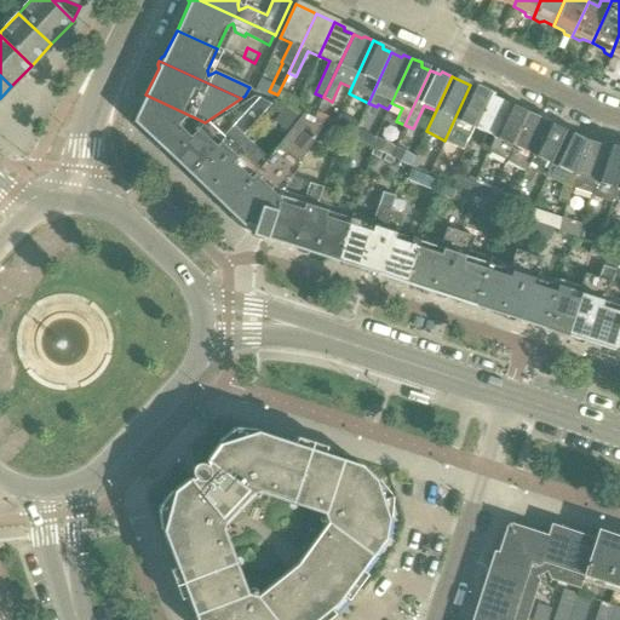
[(469,139),(474,128),(489,95),(470,85),(445,141),(443,142),(457,148),(461,137),(469,139)]
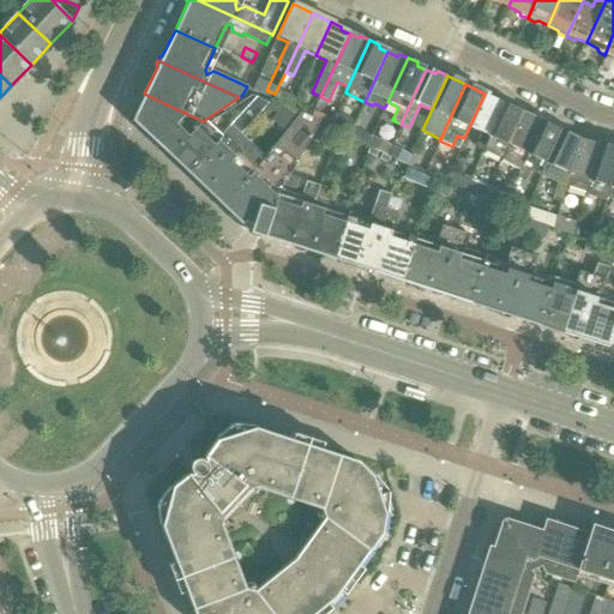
[(272,100),(280,103),(292,108),(296,97),(277,89),(275,94),(272,100)]
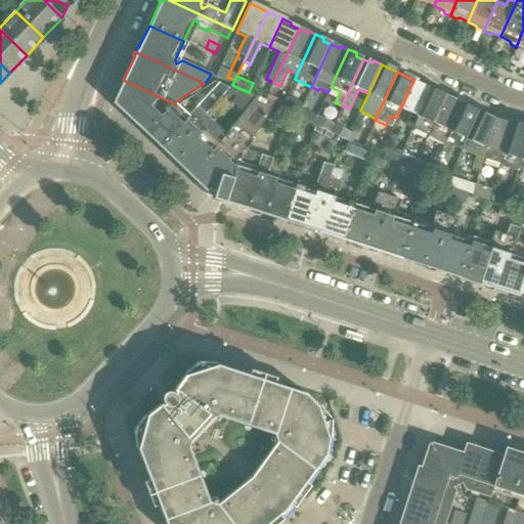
[(113,103),(144,133),(170,105),(173,103),(123,80),(113,103)]
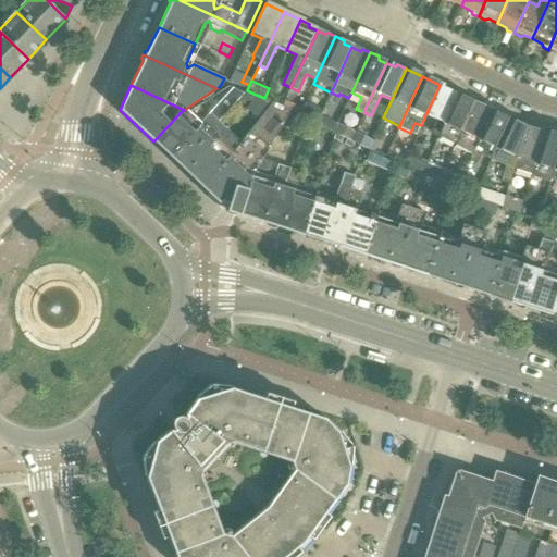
[(431,130),(438,133),(456,96),(448,91),(448,89),(440,85),(425,115),(435,120),(431,130)]
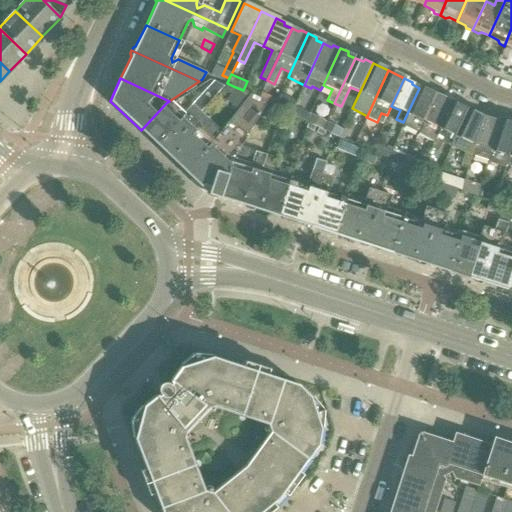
[(141,130),(163,151),(201,112),(223,85),(214,81),(192,104),(185,111),(186,118),(182,118),(166,103),(141,130)]
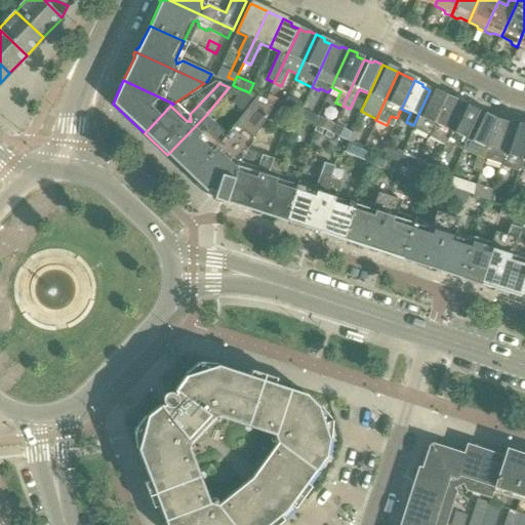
[(249,92),(239,88),(231,101),(244,112),(257,96),(249,92)]
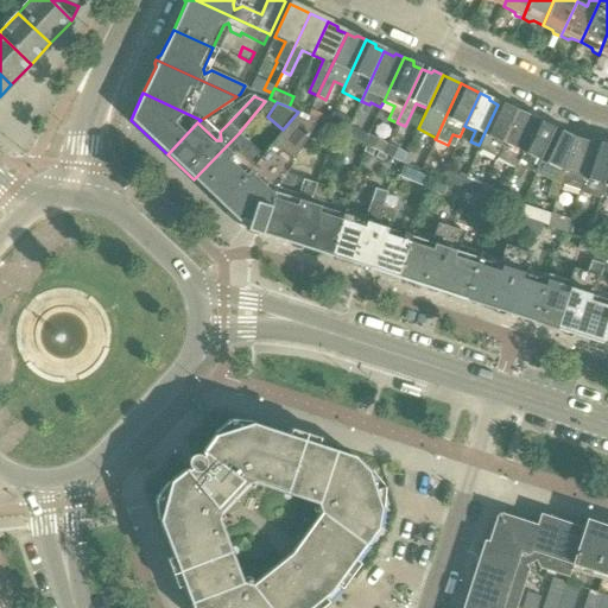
[(496,157),(502,144),(519,111),(510,107),(506,108),(498,105),(479,145),(477,149),(496,157)]
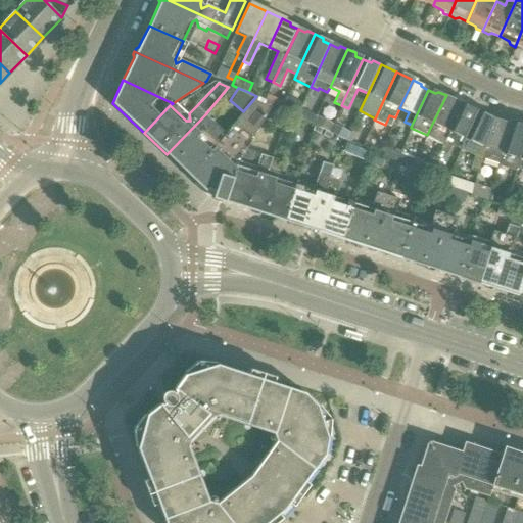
[(437,137),(444,140),(461,105),(454,102),(454,99),(446,95),(432,124),(441,128),(437,137)]
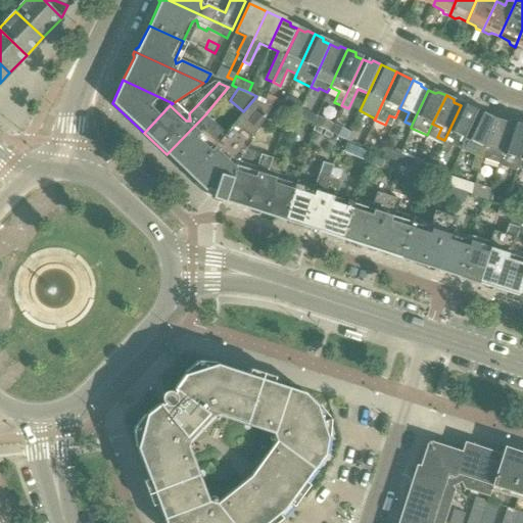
[(212,198),(224,201),(235,165),(245,149),(251,139),(272,104),(265,100),(256,96),(243,111),(233,125),(222,139),(215,147),(188,175),(212,198)]
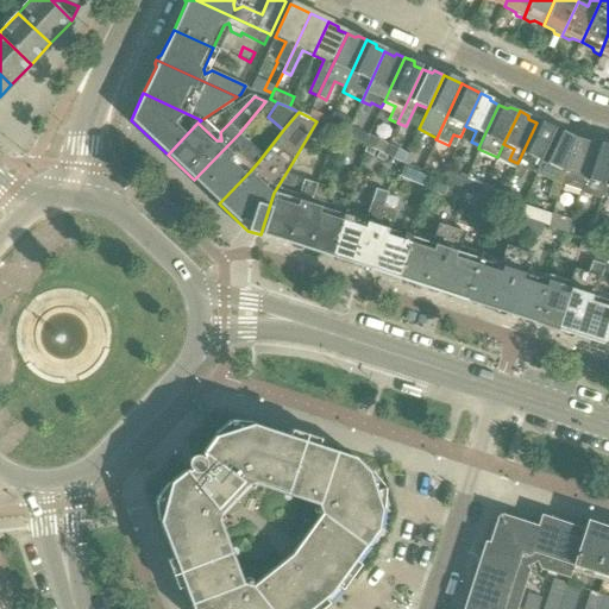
[(333,113),(327,125),(345,133),(349,126),(351,121),(333,113)]
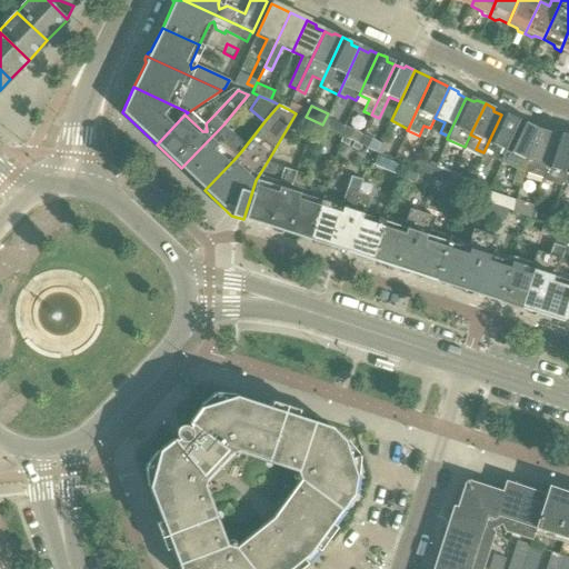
[(500,165),(506,151),(520,120),(512,117),(510,118),(501,115),(483,152),(477,168),(485,171),(490,159),(500,165)]
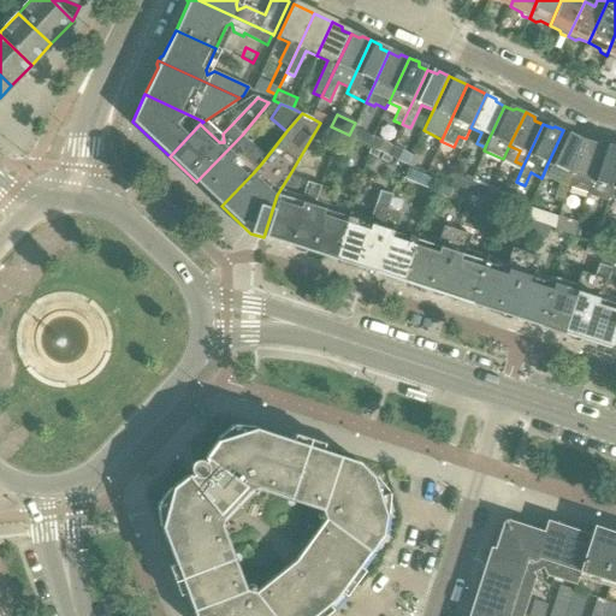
[(353,128),(349,135),(348,137),(368,147),(372,137),(353,128)]
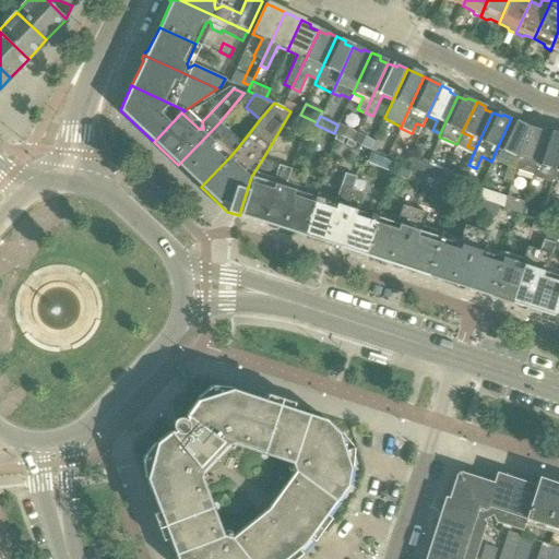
[(511,181),(514,169),(528,129),(520,126),(520,122),(511,118),(497,149),(510,154),(502,179),(511,181)]
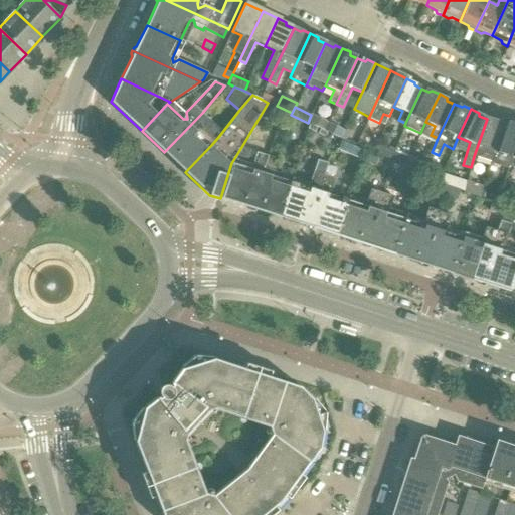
[(164,152),(185,172),(211,145),(205,139),(205,140),(196,131),(195,127),(203,127),(209,120),(202,113),(164,152)]
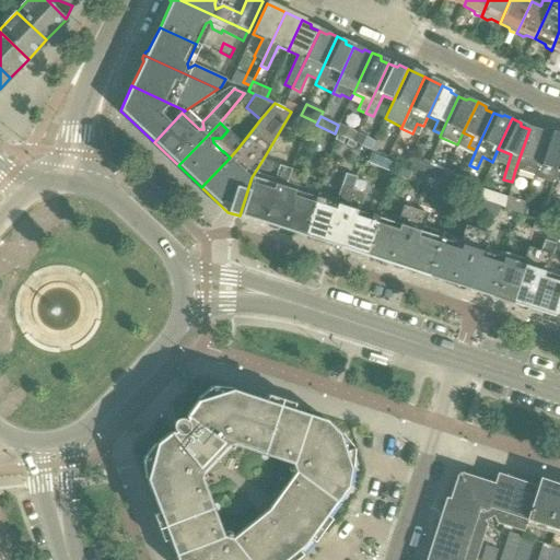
[(305,127),(302,139),(311,141),(314,130),(305,127)]
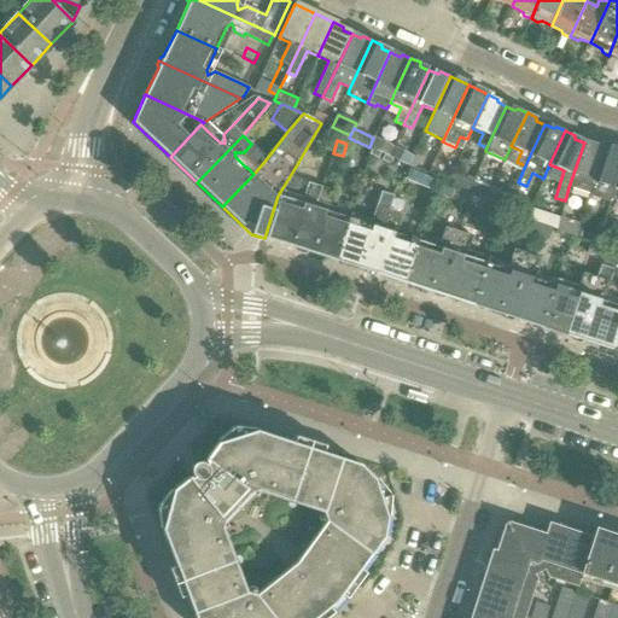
[(589,194),(593,181),(605,146),(596,143),(593,145),(584,143),(569,187),(589,194)]
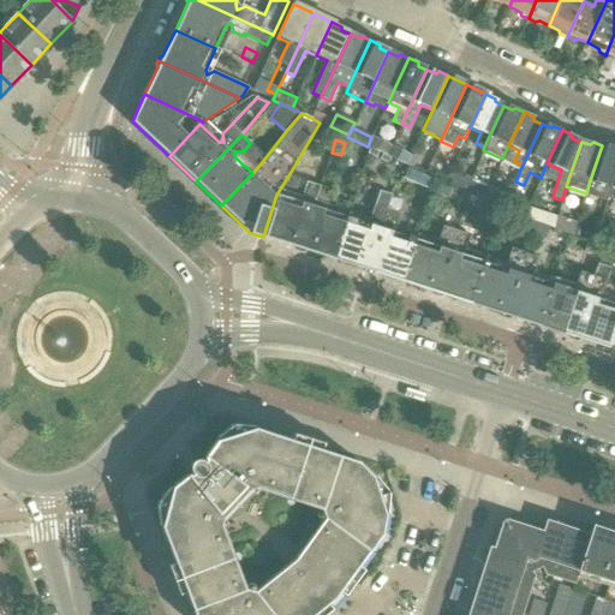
[(605,202),(607,198),(614,173),(614,149),(602,145),(590,180),(602,184),(595,206),(604,208),(605,202)]
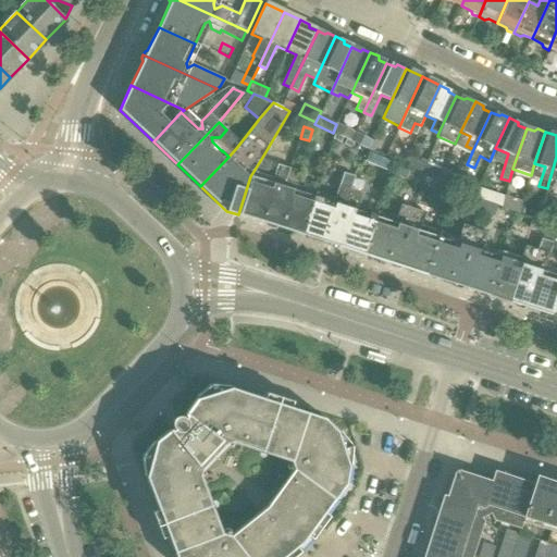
[(369,148),(368,149),(360,168),(372,172),(379,151),(369,148)]
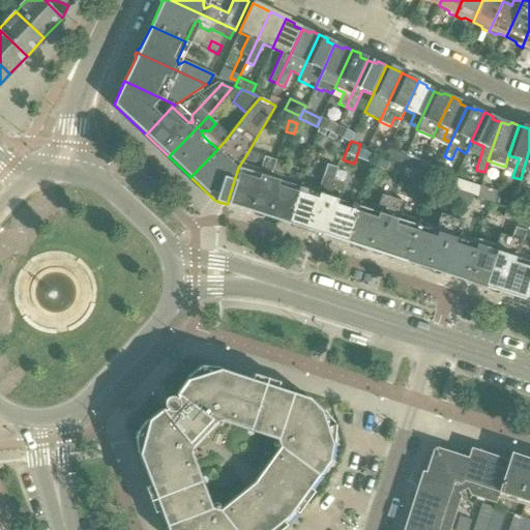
[(398,153),(387,148),(383,156),(395,162),(400,164),(405,153),(399,150),(398,153)]
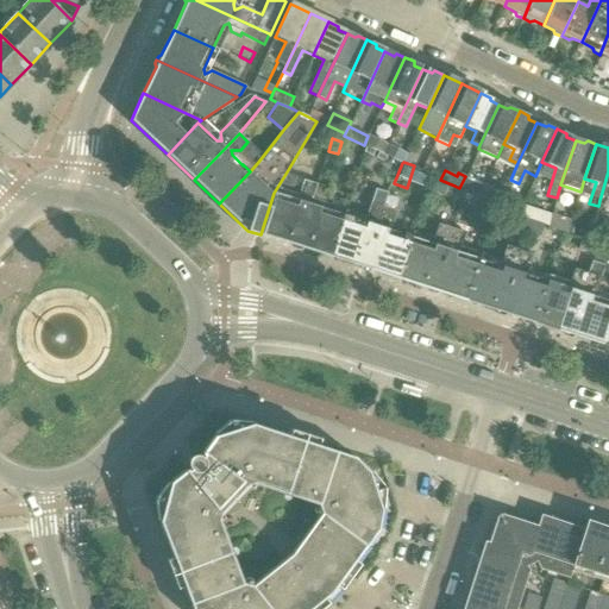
[(292,248),(296,249),(316,184),(286,174),(274,193),(261,234),(289,244),(292,248)]
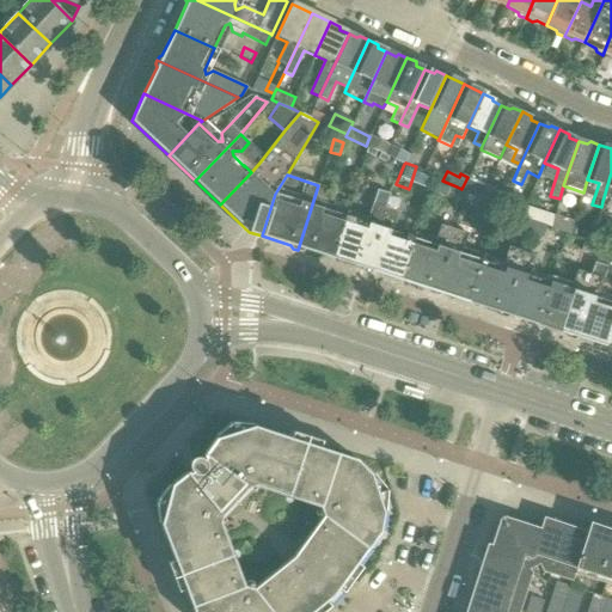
[(304,249),(331,258),(346,215),(323,208),(319,204),(328,200),(330,189),(318,185),(298,250),(300,251),(304,249)]
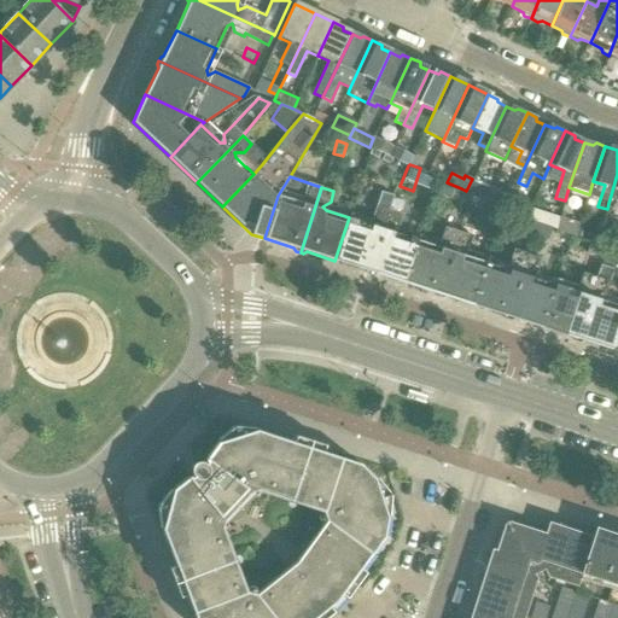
[(491,187),(485,199),(506,210),(512,197),(491,187)]
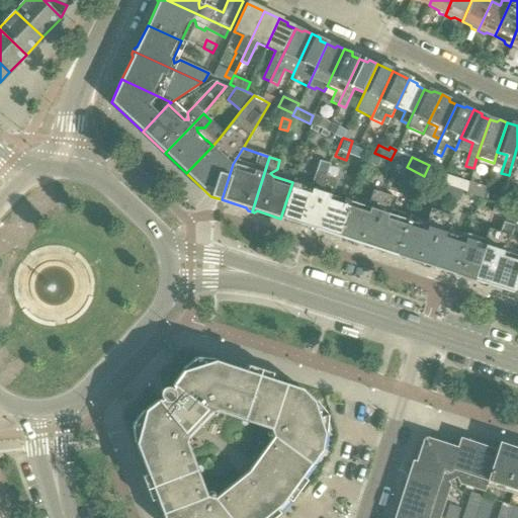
[(315,230),(338,237),(350,201),(331,195),(328,191),(335,188),(337,179),(335,178),(337,170),(329,167),(326,175),(310,230),(313,231),(315,230)]
